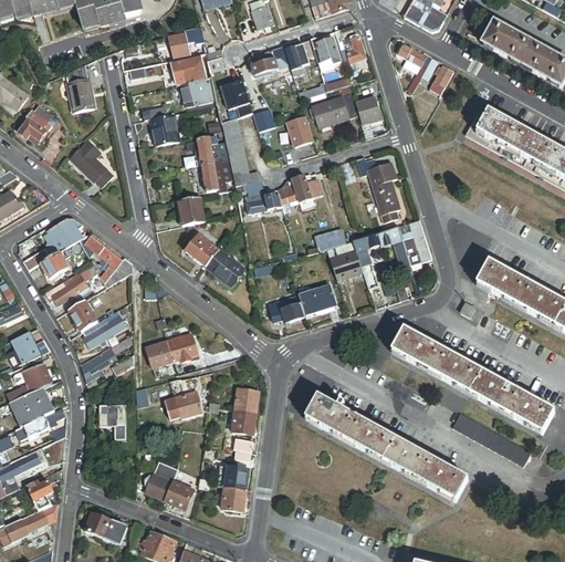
[(18,11),(13,0),(0,0),(0,20),(3,19),(2,16),(18,11)]
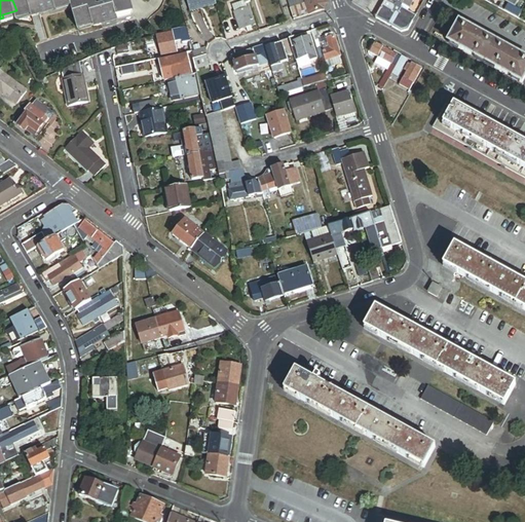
[(72,2),(71,0),(12,0),(16,10),(16,12),(17,15),(33,11),(34,13),(72,2)]
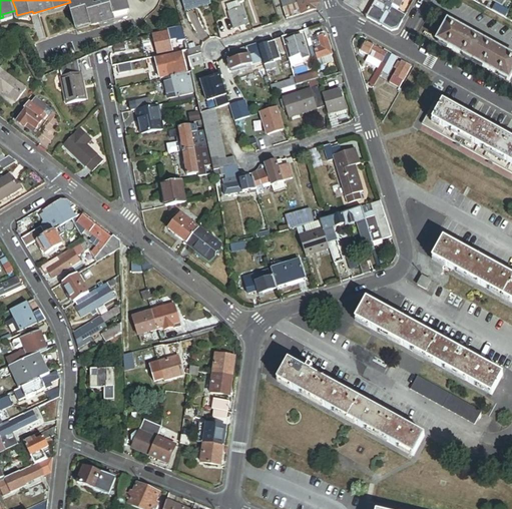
[(69,0),(70,2),(70,3),(76,24),(92,20),(93,24),(100,22),(115,17),(115,15),(129,11),(125,0),(69,0)]
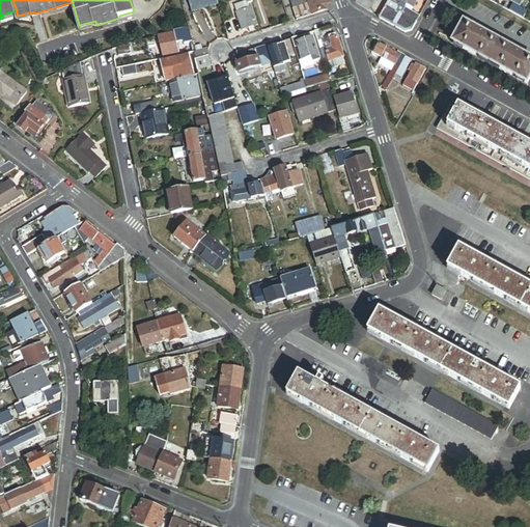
[(246,0),(243,0),(233,3),(235,9),(251,4),(250,2),(249,0),(246,0)]
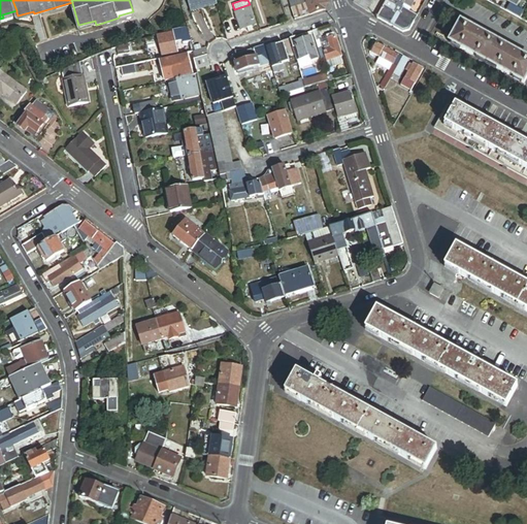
[(291,5),(295,17),(310,12),(306,0),(291,5)]
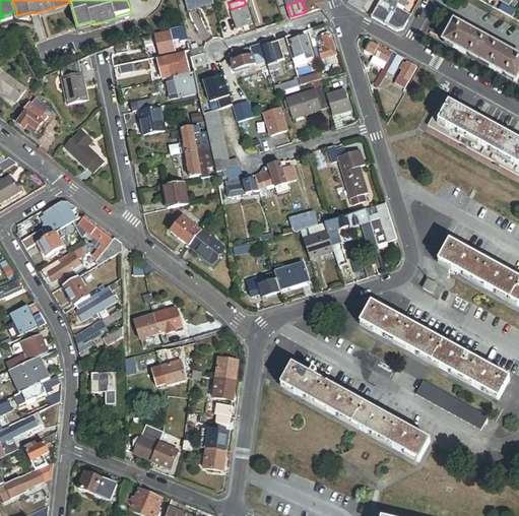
[(323,1),(323,0),(302,0),(306,12),(320,7),(323,1)]
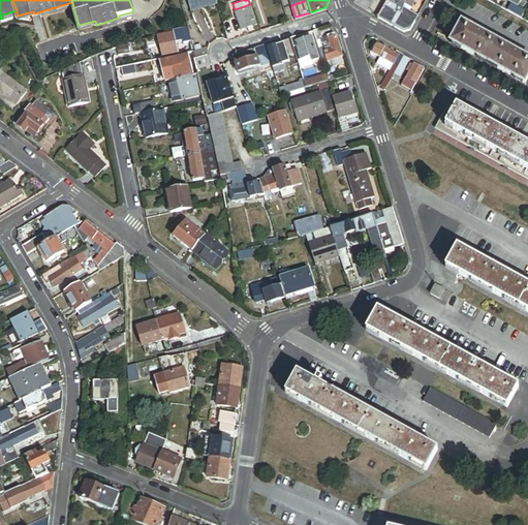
[(400,1),(398,0),(385,0),(378,13),(404,28),(410,26),(417,14),(417,12),(399,1),(400,1)]
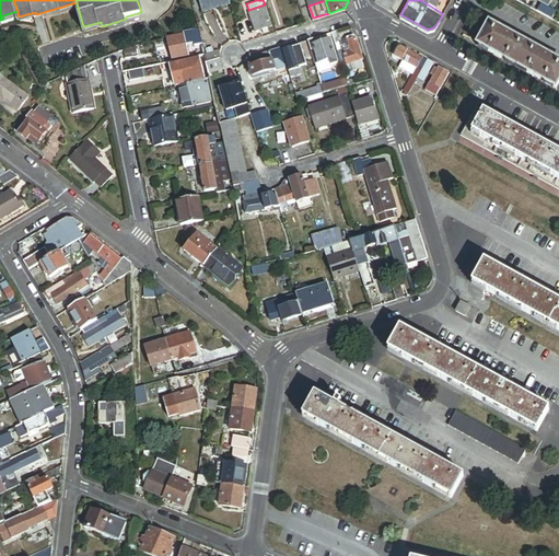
[(527,0),(558,16),(558,0),(527,0)]
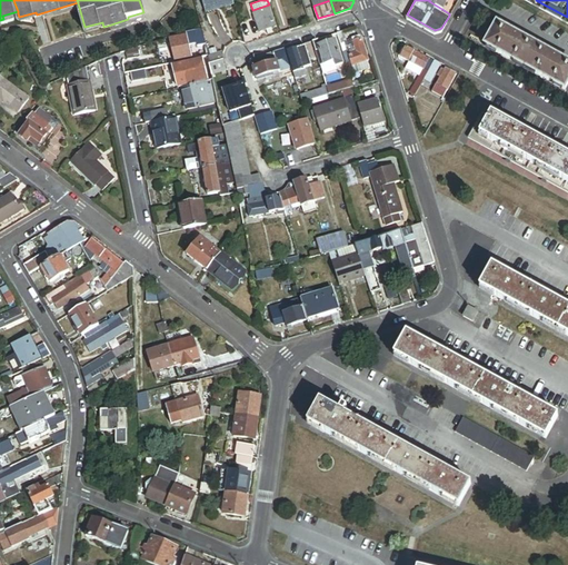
[(77,6),(78,3),(78,2),(37,15),(37,17),(39,18),(77,6)]
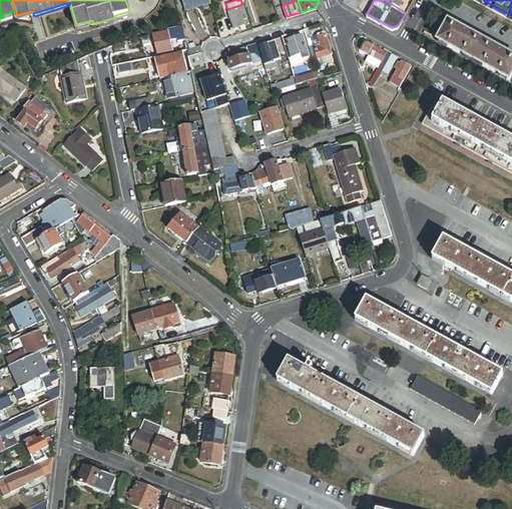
[(242,4),(227,9),(233,26),(237,24),(239,30),(245,28),(243,22),(248,21),(242,4)]
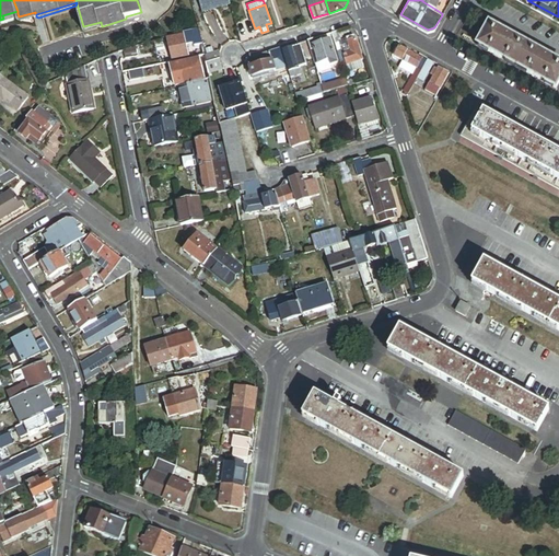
[(142,14),(141,12),(126,16),(126,19),(109,24),(111,27),(113,27),(141,19),(142,14)]
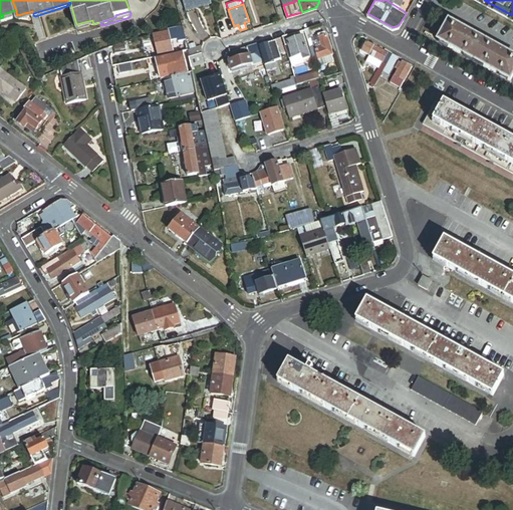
[(512,53),(449,18),(438,38),(511,78),(512,73),(512,53)]
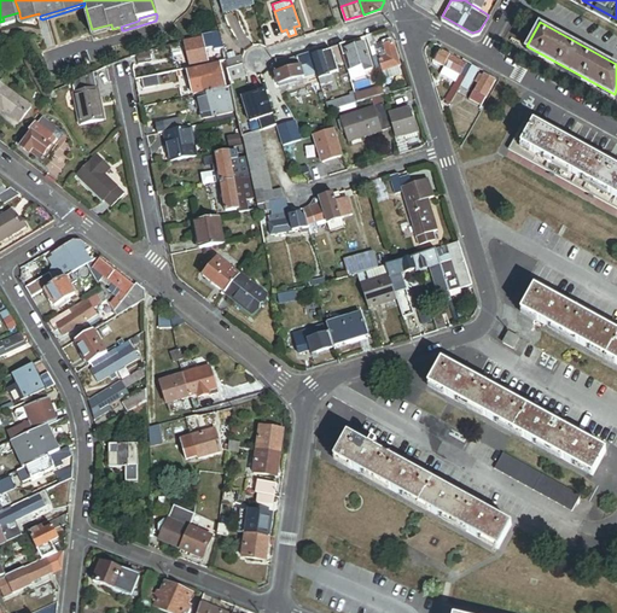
[(97,34),(112,29),(111,24),(92,29),(93,31),(97,34)]
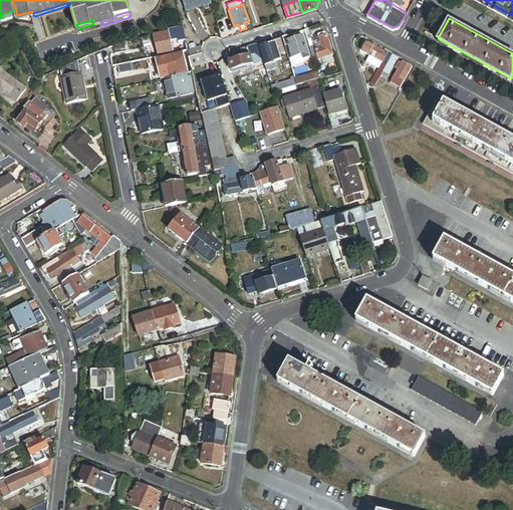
[(188,47),(183,24),(178,25),(178,26),(179,30),(177,30),(177,32),(172,33),(173,37),(177,36),(177,39),(178,39),(180,50),(184,49),(188,48),(188,47)]
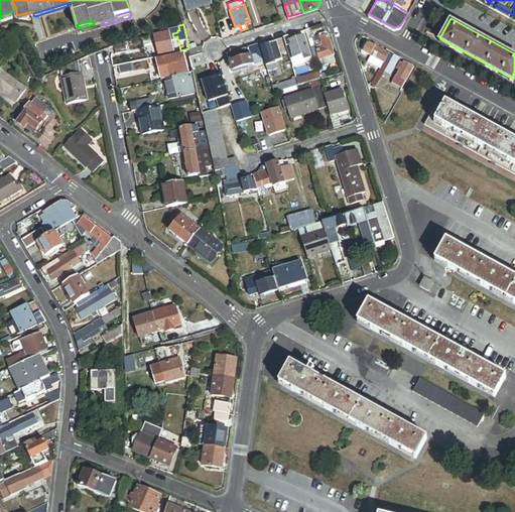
[(314,37),(310,26),(305,28),(308,39),(314,37)]
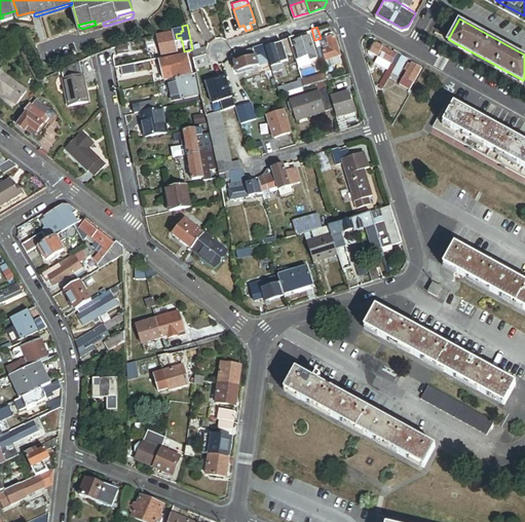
[(175,30),(174,31),(158,34),(162,52),(179,49),(177,38),(176,34),(175,30)]
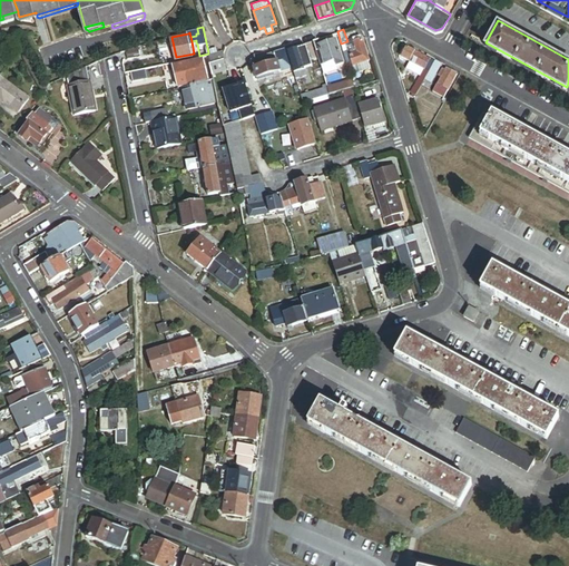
[(369,58),(362,37),(360,38),(359,35),(354,37),(354,39),(347,41),(341,44),(343,51),(349,70),(366,65),(365,59),(369,58)]
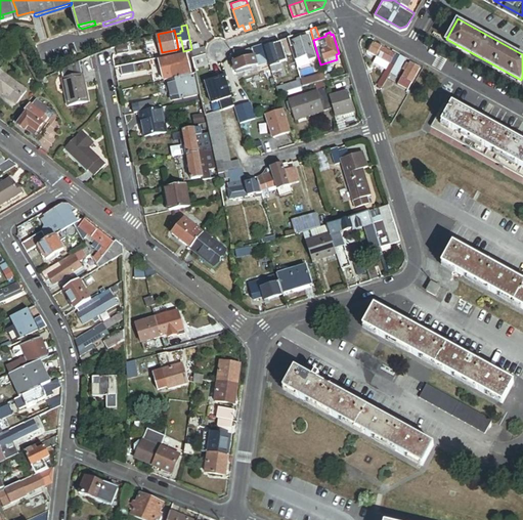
[(309,35),(295,39),(293,39),(294,43),(298,57),(307,54),(308,58),(315,56),(309,35)]
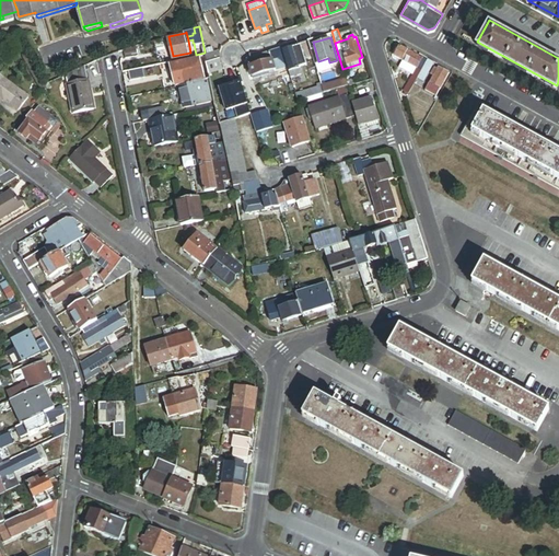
[(310,47),(307,41),(300,43),(304,58),(313,56),(310,47)]
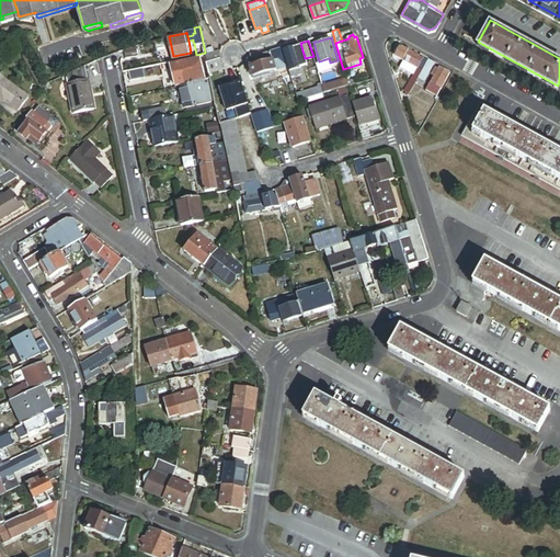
[(138,45),(138,44),(125,48),(127,56),(140,52),(138,45)]
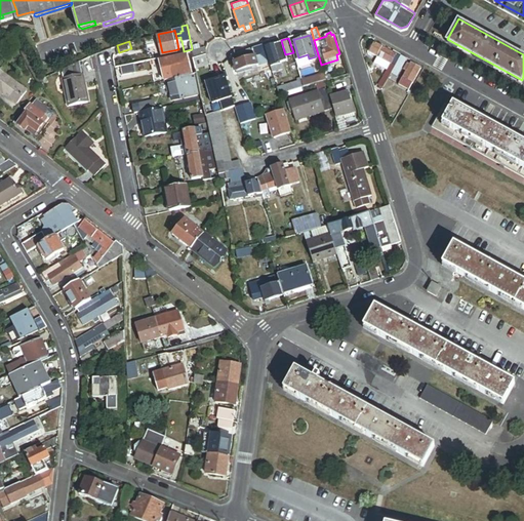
[(275,42),(264,45),(269,61),(272,70),(282,67),(280,62),(281,62),(275,42)]
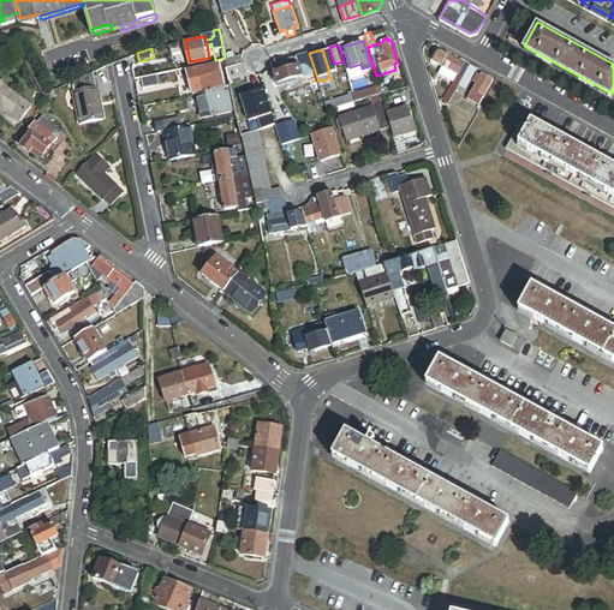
[(309,53),(309,51),(300,53),(302,53),(297,54),(299,63),(303,75),(315,71),(309,53)]
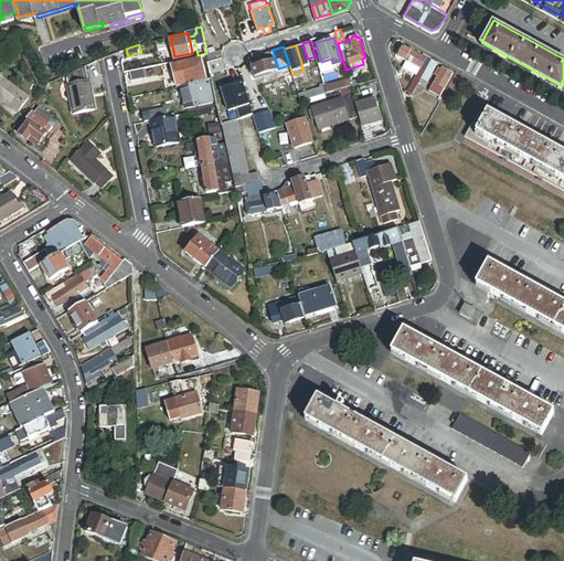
[(275,57),(273,50),(248,57),(249,59),(251,65),(275,57)]
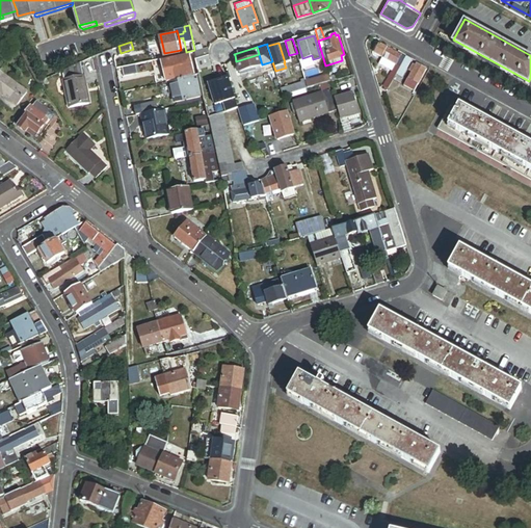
[(186,52),(162,56),(167,80),(171,79),(174,79),(184,76),(190,74),(194,73),(190,51),(186,52)]
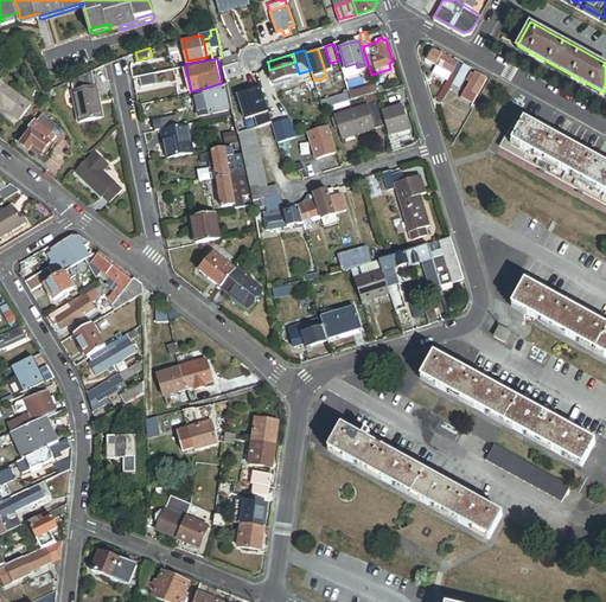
[(242,71),(238,61),(224,64),(224,66),(227,75),(234,74),(237,85),(229,88),(229,90),(244,85),(241,71),(242,71)]
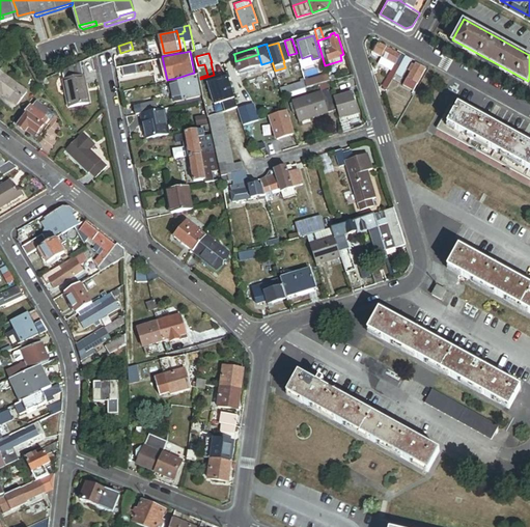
[(239,71),(261,64),(258,54),(235,61),(239,71)]
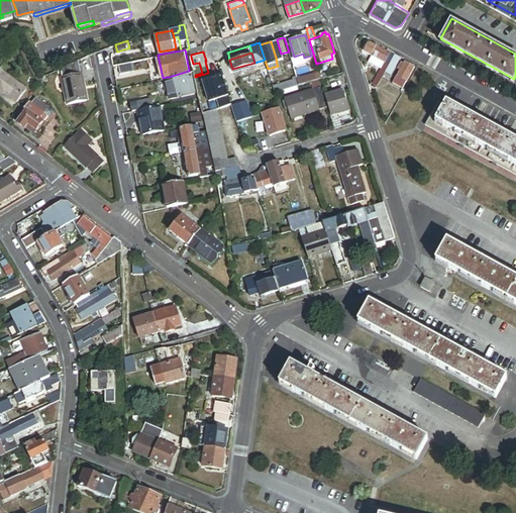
[(90,98),(81,58),(63,66),(71,102),(90,98)]
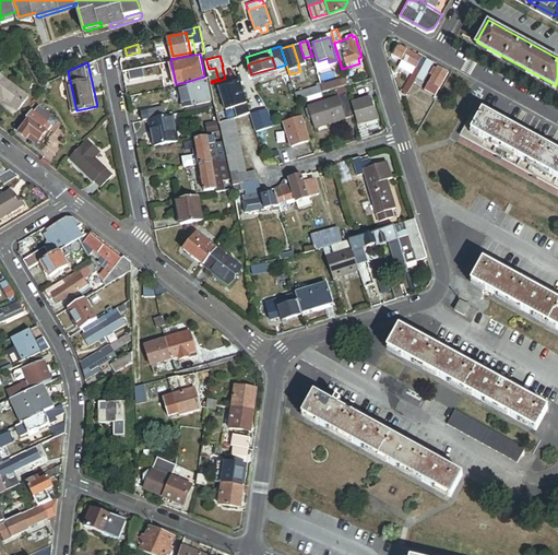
[(144,65),(129,68),(131,77),(146,74),(144,65)]
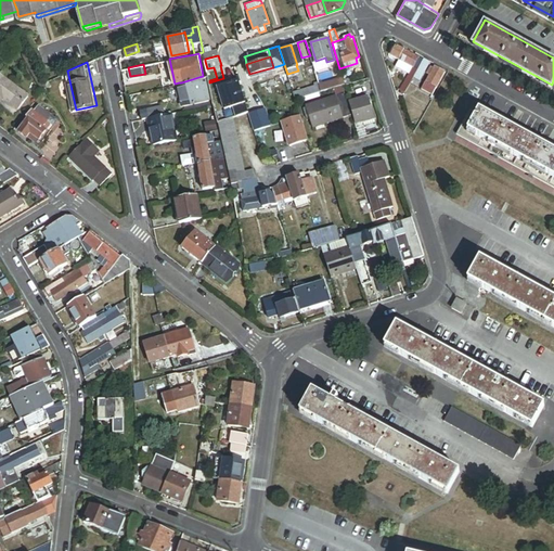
[(214,67),(207,68),(208,75),(209,80),(217,78),(214,67)]
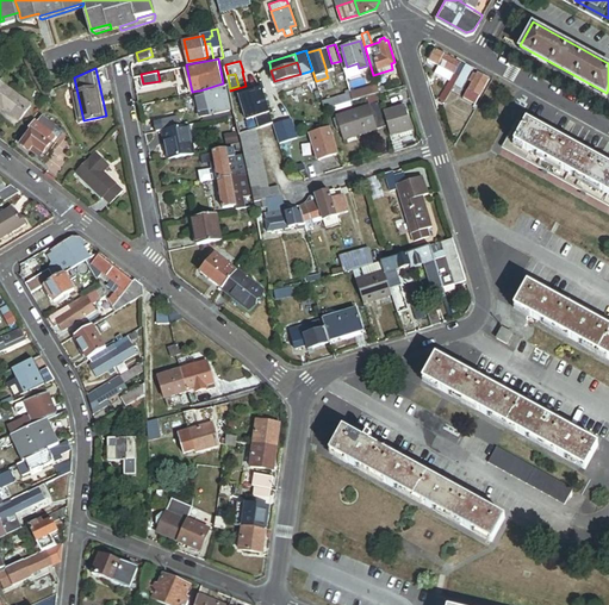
[(31,105),(0,80),(0,110),(2,107),(19,119),(31,105)]
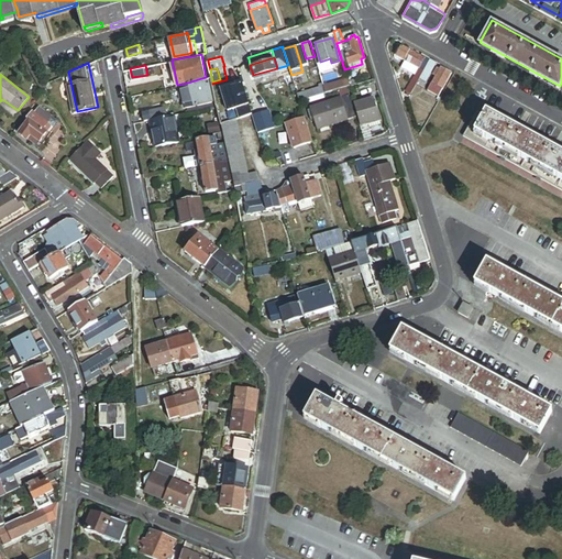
[(201,79),(201,78),(195,80),(197,89),(206,88),(208,100),(215,98),(210,78),(201,79)]
